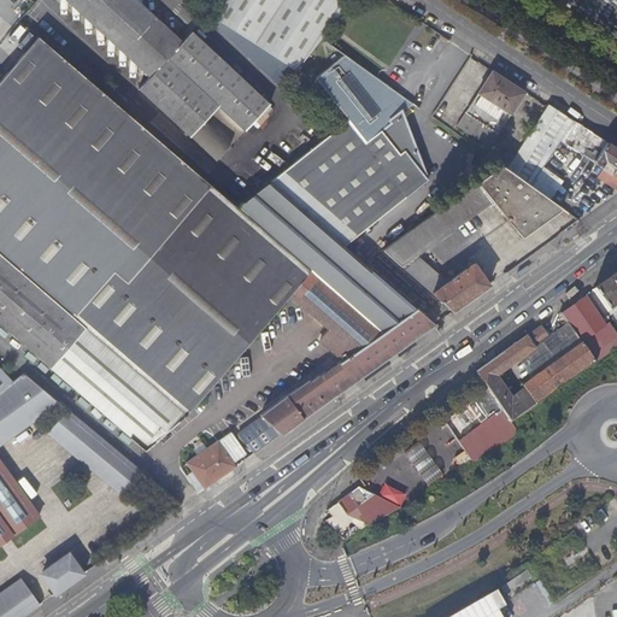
[(153,63),(83,0),(62,0),(142,75),(153,63)]
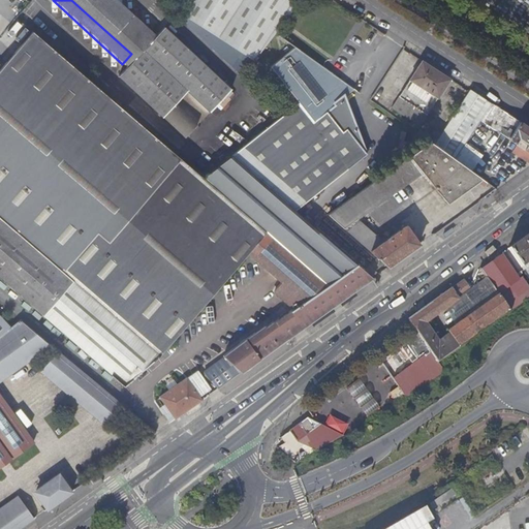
[(97,0),(71,0),(131,54),(122,64),(126,68),(119,76),(163,118),(176,104),(187,92),(210,113),(230,90),(163,28),(156,36),(151,41),(134,25),(134,19),(118,19),(97,0)]
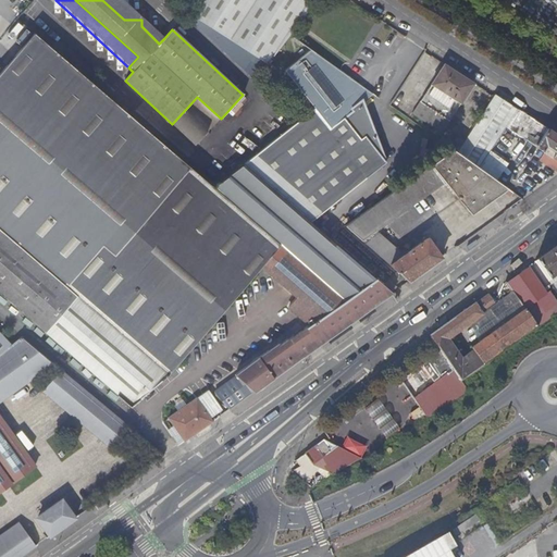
[(164,38),(122,0),(102,0),(124,20),(141,20),(141,26),(159,44),(164,38)]
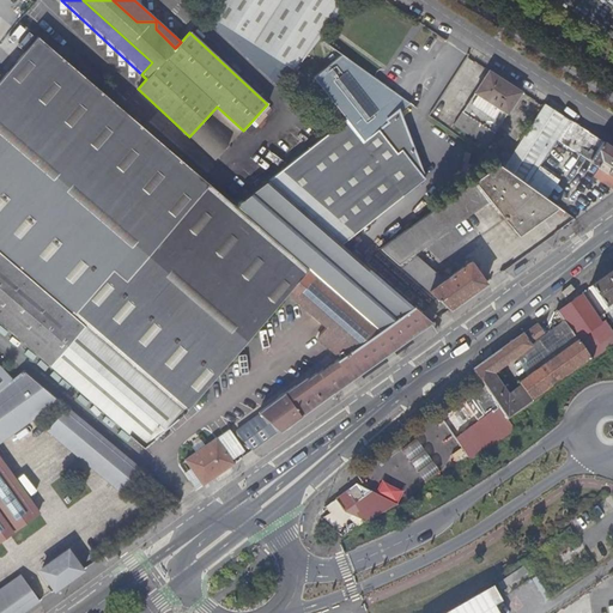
[(319,38),(341,7),(329,0),(222,0),(212,16),(295,70),(319,38)]
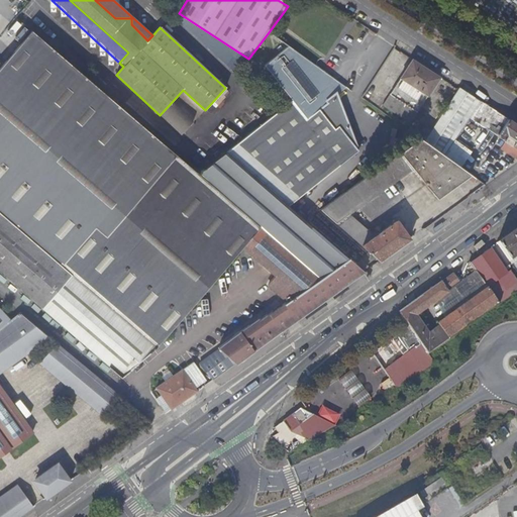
[(199,368),(212,381),(299,319),(364,272),(360,269),(352,278),(345,271),(352,262),(226,152),(217,160),(197,176),(192,179),(32,32),(0,70),(0,272),(121,377),(153,347),(242,248),(275,277),(268,285),(287,302),(268,316),(267,315),(259,321),(261,324),(252,330),(248,325),(218,348),(219,349),(199,364),(199,368)]
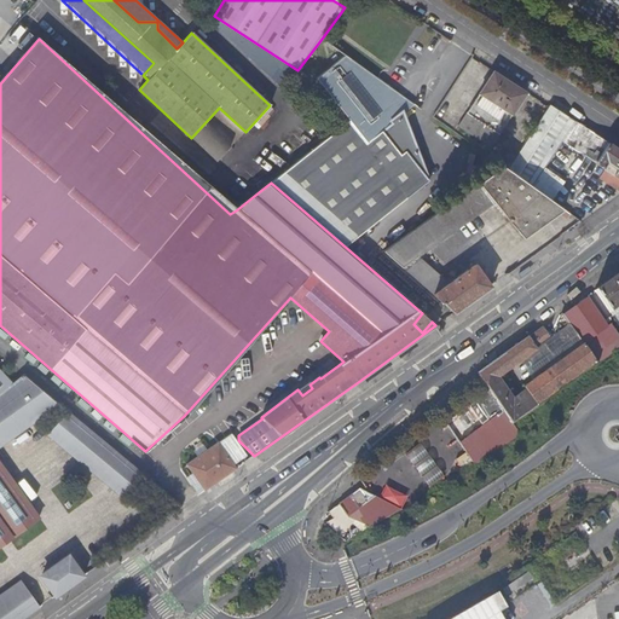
[(210,186),(39,39),(230,214),(236,210),(210,186)]
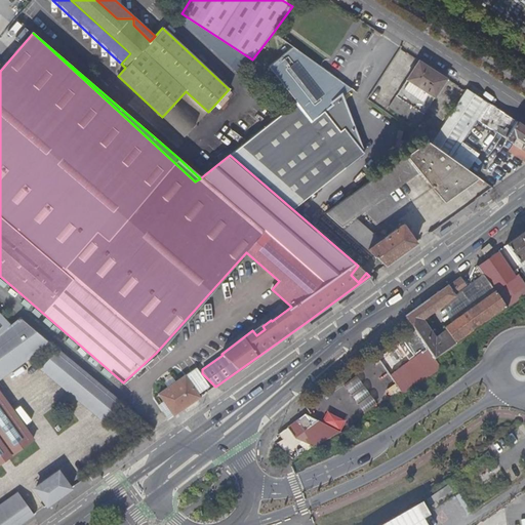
[(322,67),(292,47),(269,66),(296,102),(280,115),(273,121),(230,155),(291,207),(364,153),(362,150),(345,127),(340,130),(324,110),(342,95),(352,87),(330,73),(324,75),(322,67)]
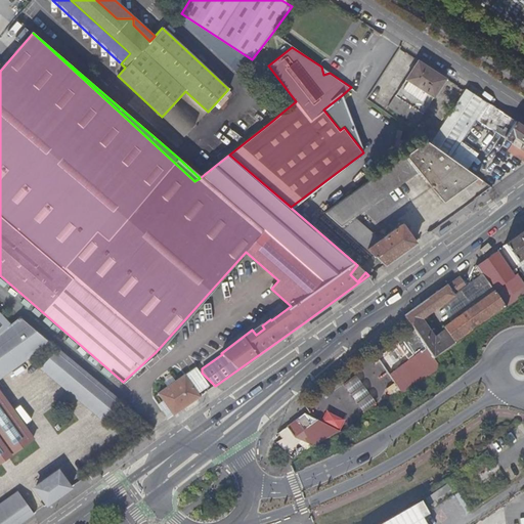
[(223,60),(243,73),(251,60),(231,48),(223,60)]
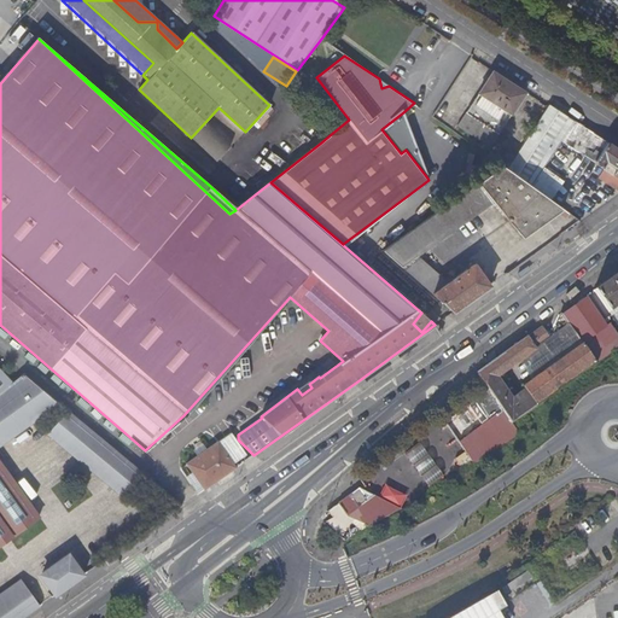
[(458,126),(490,147),(526,93),(494,71),(458,126)]
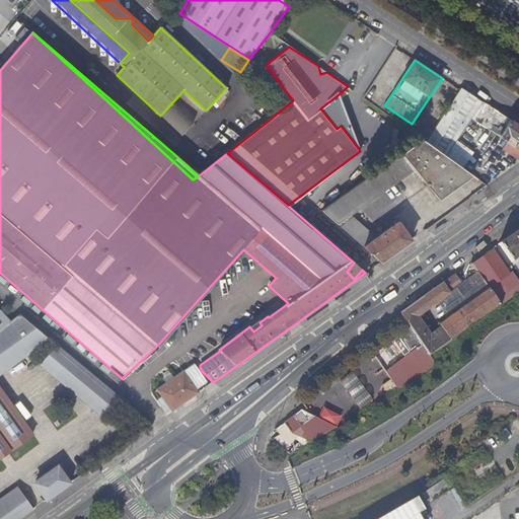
[(433,131),(426,142),(446,156),(462,132),(471,119),(483,101),(460,87),(433,131)]
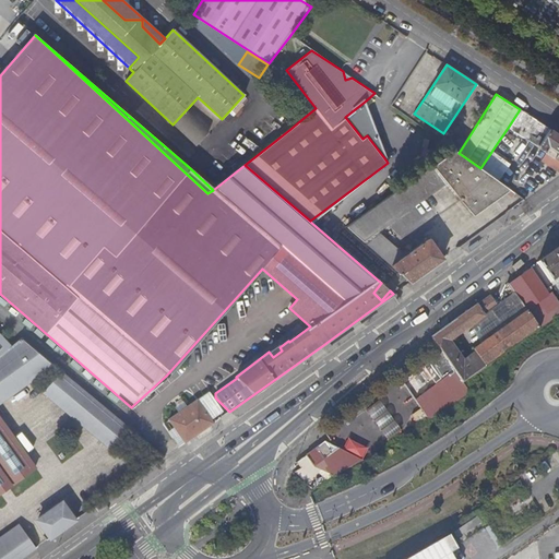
[(388,158),(365,102),(345,117),(363,139),(367,135),(385,159),(388,158)]
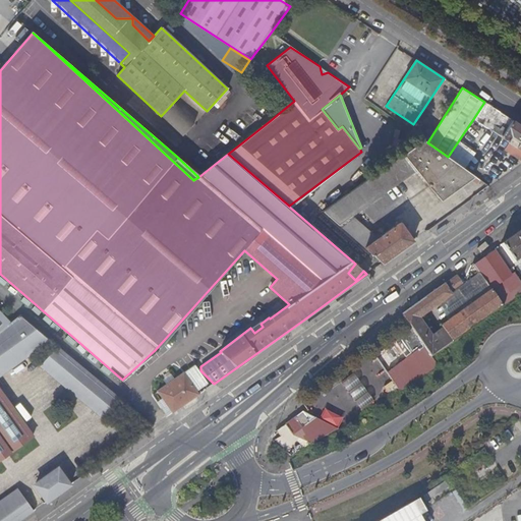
[(195,124),(173,103),(161,116),(183,137),(195,124)]
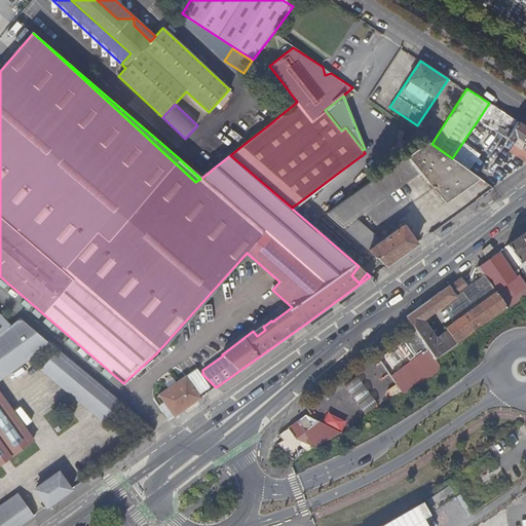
[(525,126),(519,122),(508,140),(514,144),(525,151),(525,126)]
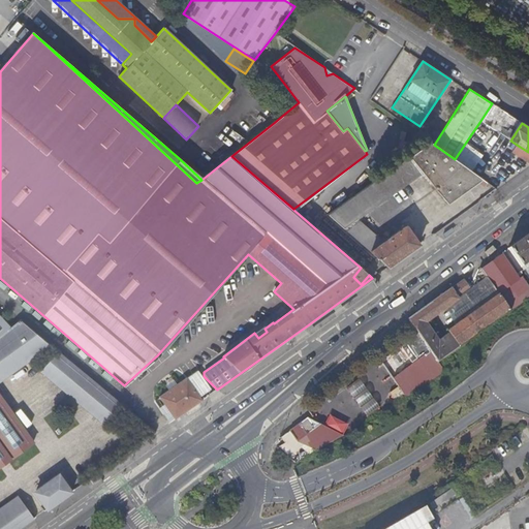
[(425,130),(422,135),(430,142),(434,145),(441,133),(434,129),(431,134),(425,130)]
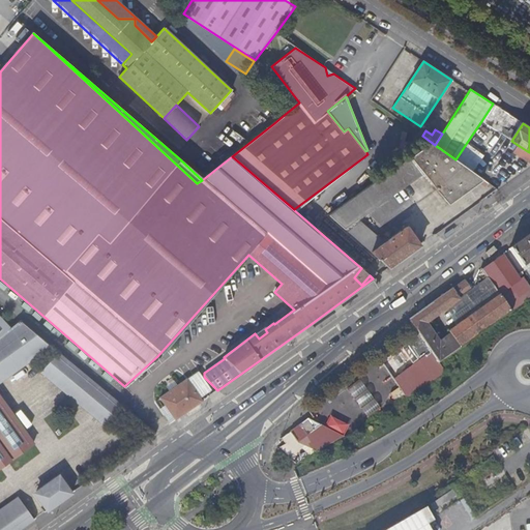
[(435,145),(431,142),(328,215),(388,268),(419,245),(407,227),(384,243),(370,230),(355,217),(423,170),(447,204),(480,180),(482,179),(435,145)]
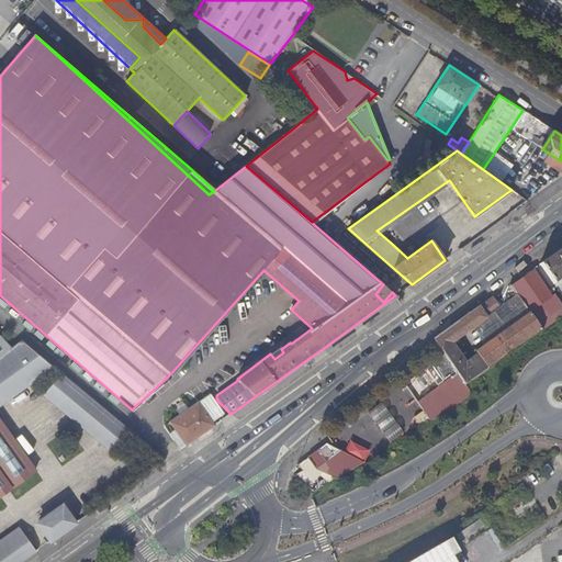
[(561,161),(549,154),(544,163),(561,173),(561,161)]
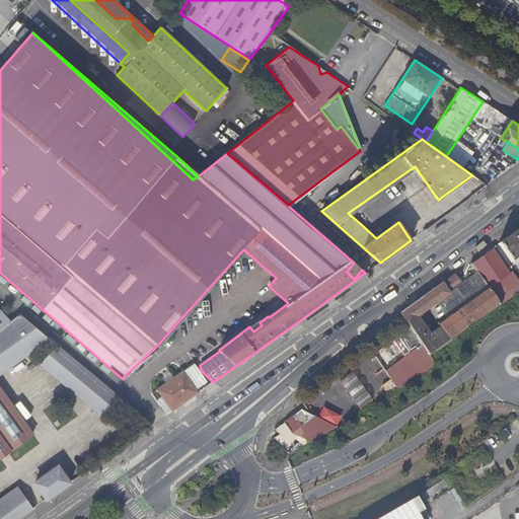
[(518,230),(500,244),(511,263),(517,258),(518,257),(518,262),(514,266),(518,274),(518,230)]
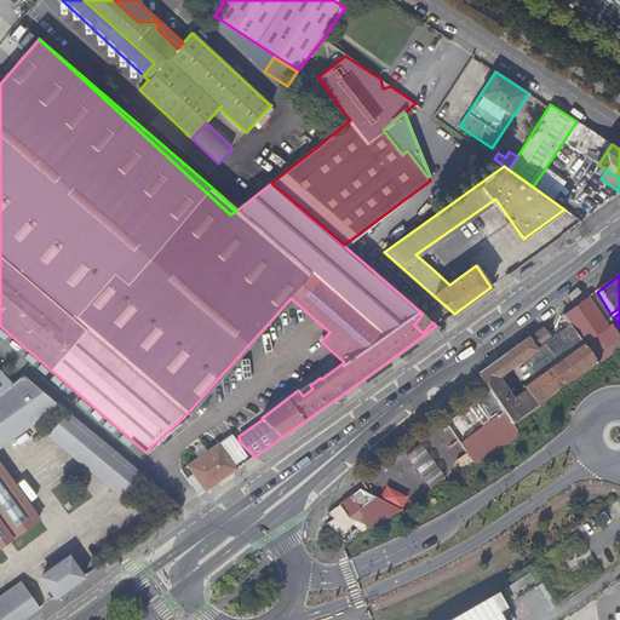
[(423,333),(432,322),(423,314),(414,325),(423,333)]
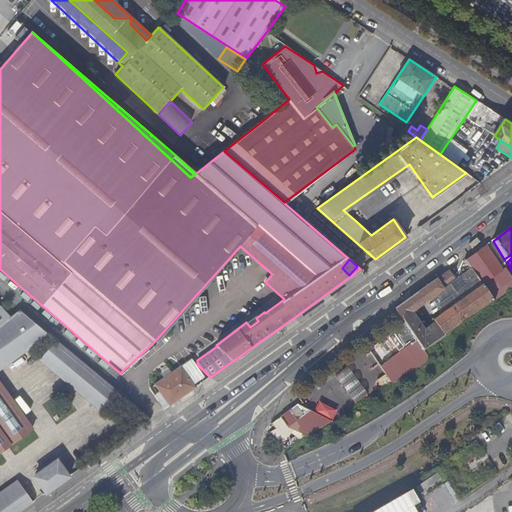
[(455,282),(442,291),(453,307),(483,286),(472,270),(455,282)]
